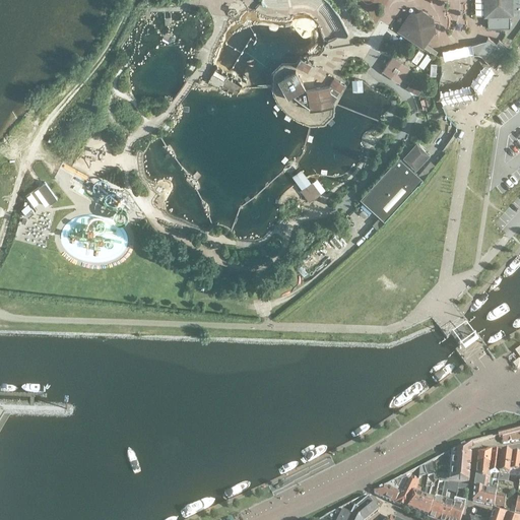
[(516,13),(514,14),(514,8),(519,8),(519,0),(482,0),(483,16),(488,16),(488,28),(510,27),(510,16),(512,16),(512,18),(516,17),(516,13)]
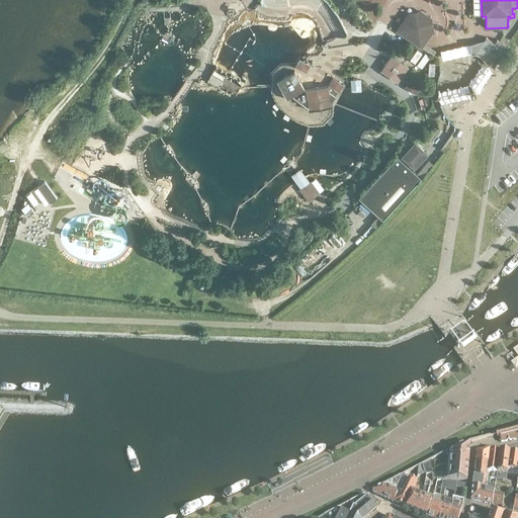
[(396,31),(422,50),(434,30),(431,17),(421,10),(408,12),(396,31)]
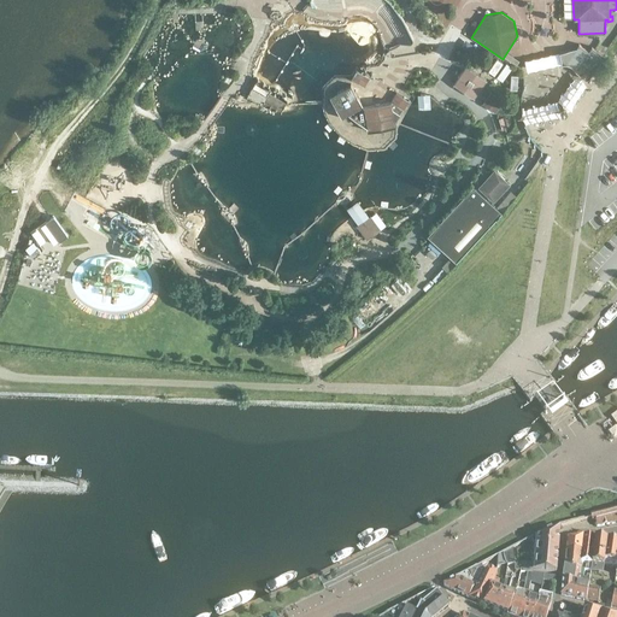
[(588,78),(605,56),(592,46),(588,51),(579,45),(576,48),(559,52),(562,64),(566,64),(569,64),(570,65),(583,78),(586,80),(587,80),(588,78)]
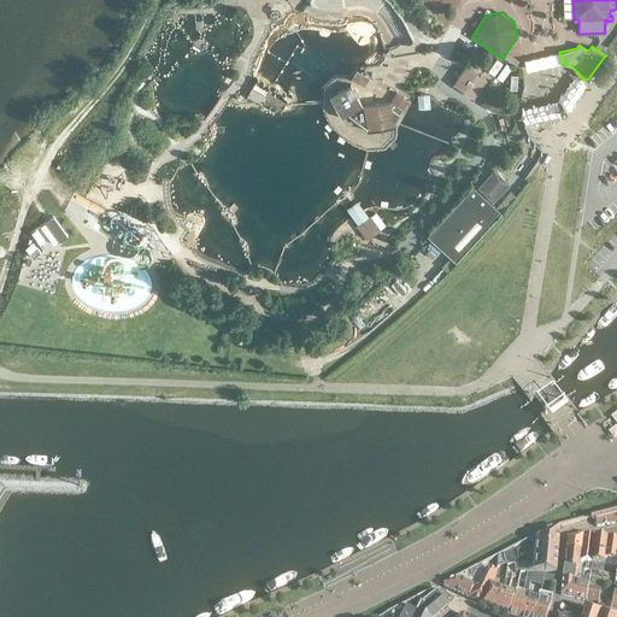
[(452,84),(474,99),(486,81),(464,66),(452,84)]
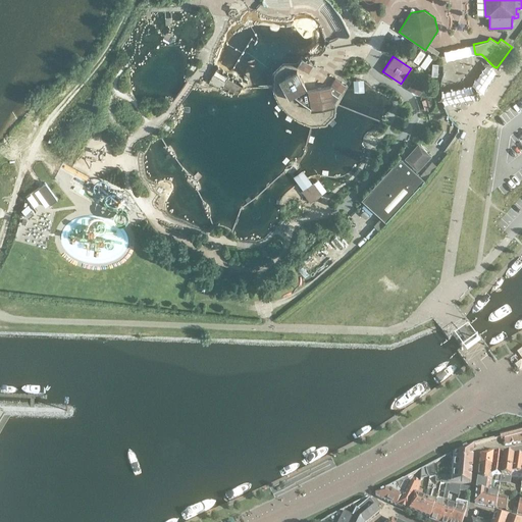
[(424,57),(417,67),(423,71),(429,60),(424,57)]
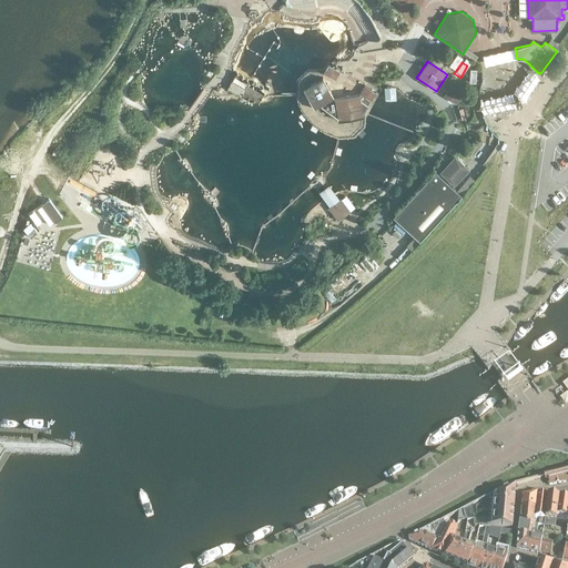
[(323,73),(335,80),(340,71),(328,64),(323,73)]
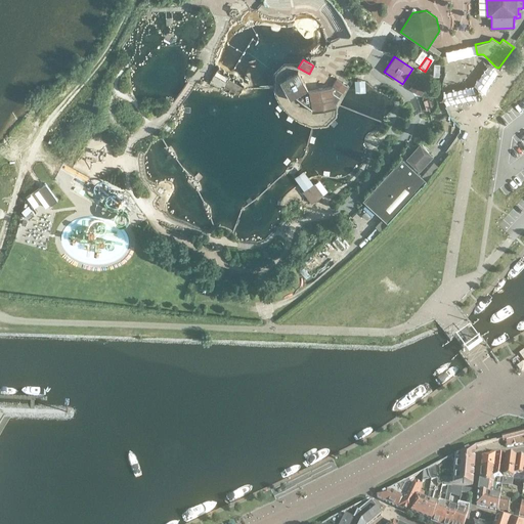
[(433,60),(426,73),(432,77),(439,63),(433,60)]
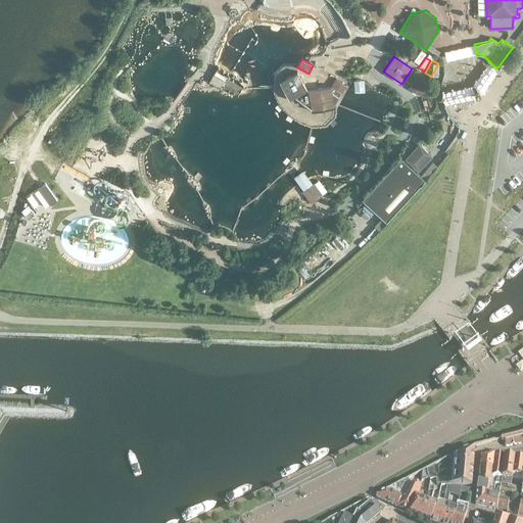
[(334,103),(338,96),(332,92),(331,87),(331,86),(307,90),(297,72),(279,82),(289,100),(295,97),(311,108),(312,110),(335,107),(334,103)]
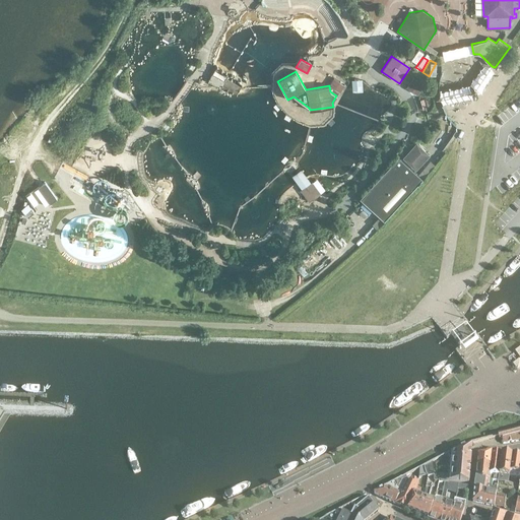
[(212,74),(208,81),(220,88),(226,91),(226,90),(232,93),(233,91),(237,93),(241,86),(226,77),(224,81),(212,74)]
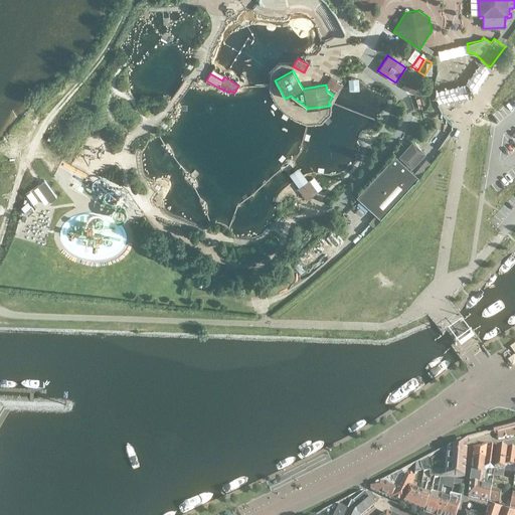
[(326,86),(336,92),(341,84),(331,77),(326,84),(326,86)]
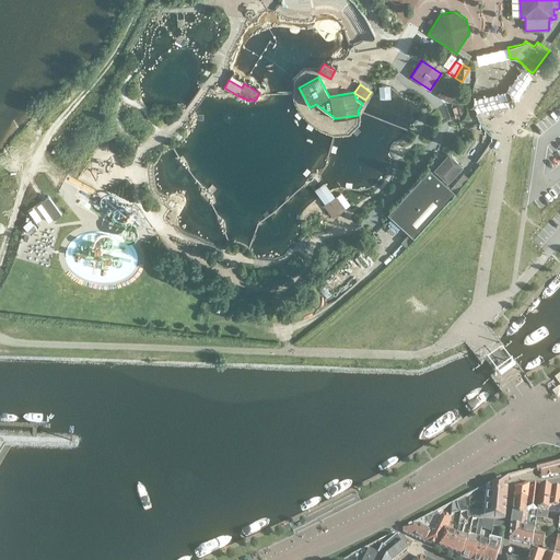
[(457,92),(445,84),(439,94),(450,102),(457,92)]
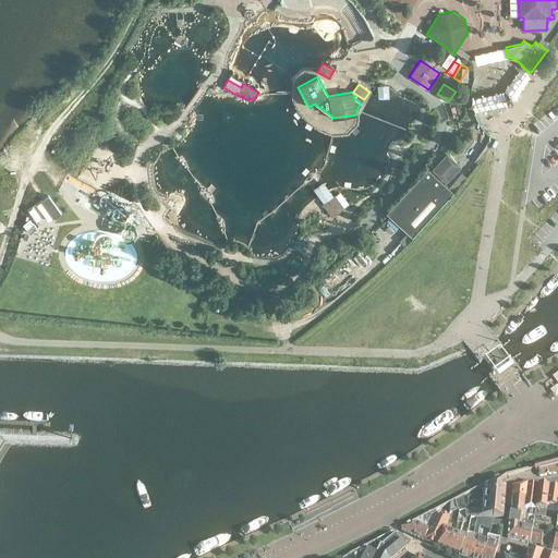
[(466,167),(475,172),(488,152),(478,146),(466,167)]
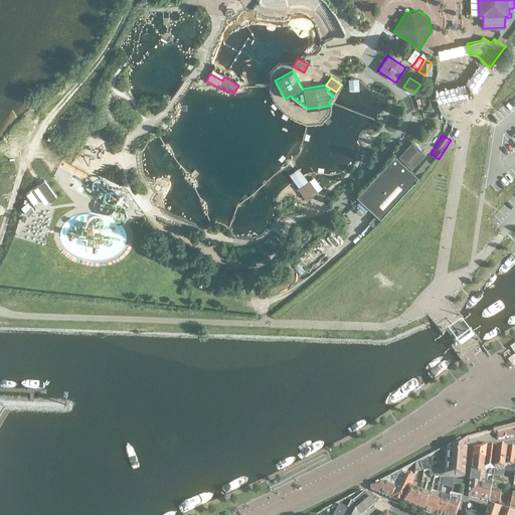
[(426,154),(412,141),(398,156),(412,169),(426,154)]
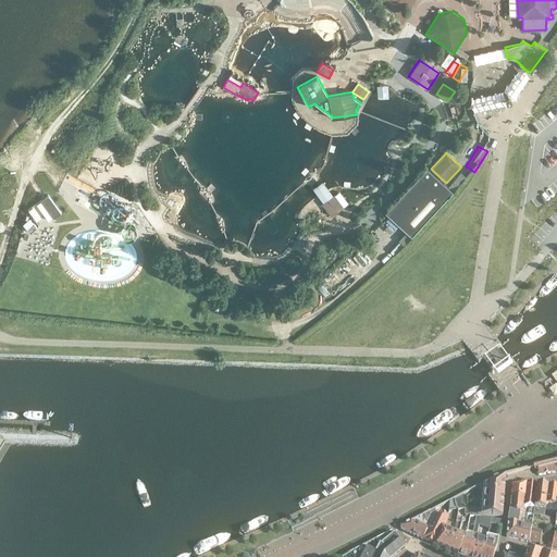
[(385,212),(411,236),(453,192),(426,168),(385,212)]
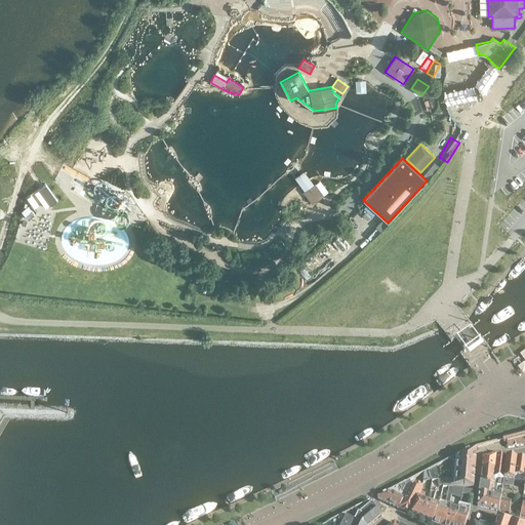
[(430,182),(434,185),(441,171),(437,169),(430,182)]
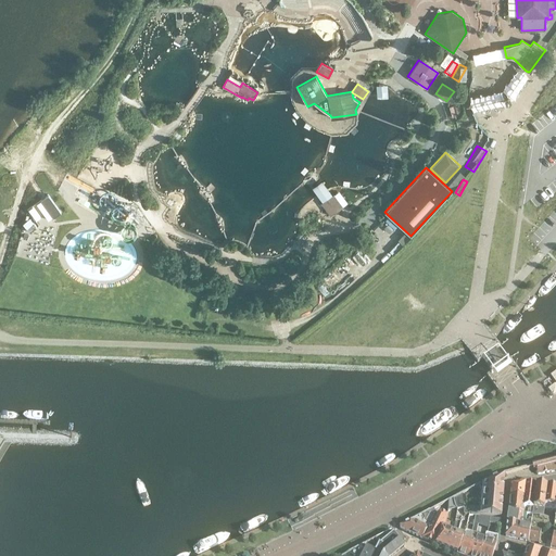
[(317,196),(321,203),(331,196),(321,181),(312,188),(317,196)]
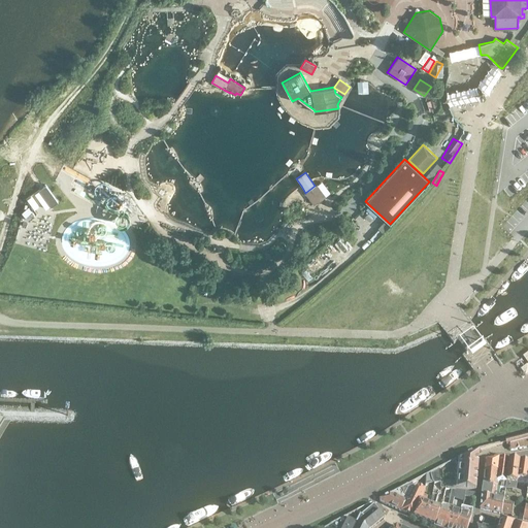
[(317,185),(315,186),(305,193),(304,194),(312,205),(325,196),(317,185)]
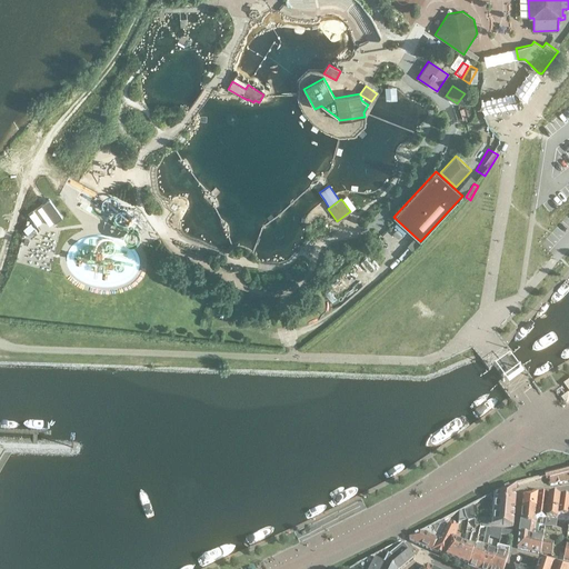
[(62,218),(49,200),(42,205),(55,222),(62,218)]
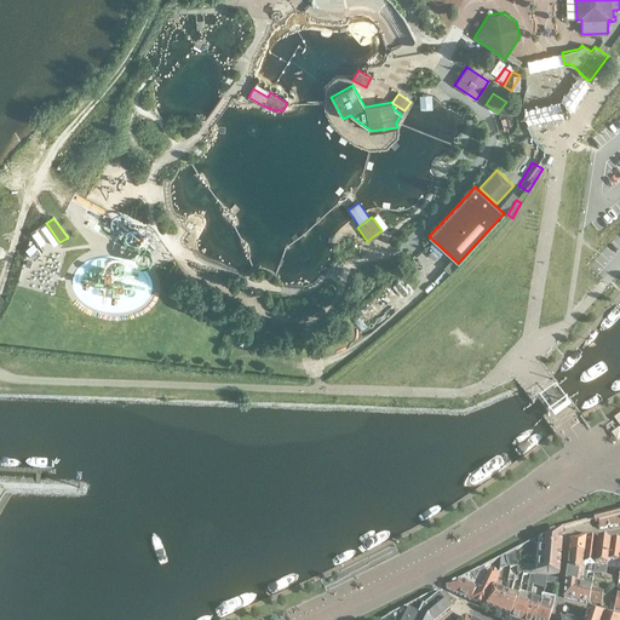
[(58,242),(46,224),(41,228),(53,246),(58,242)]
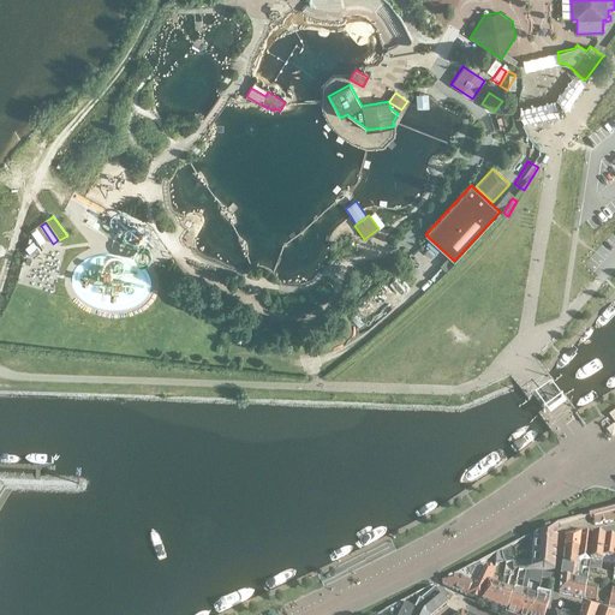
[(36,228),(31,232),(40,244),(45,240),(36,228)]
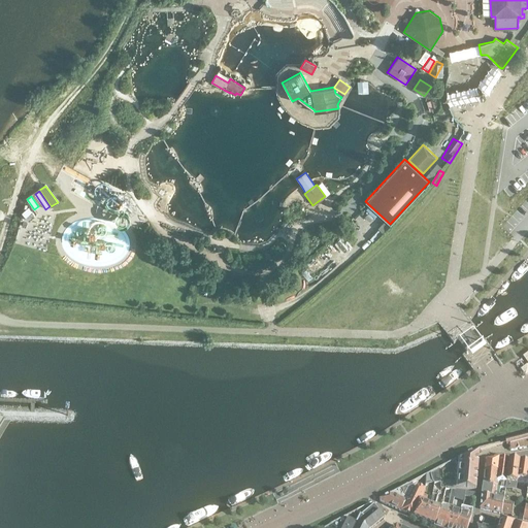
[(26,218),(29,221),(35,216),(32,211),(26,218)]
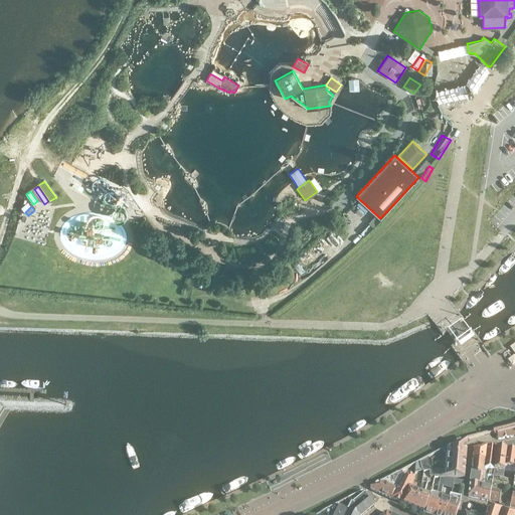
[(368,222),(373,216),(365,208),(359,213),(368,222)]
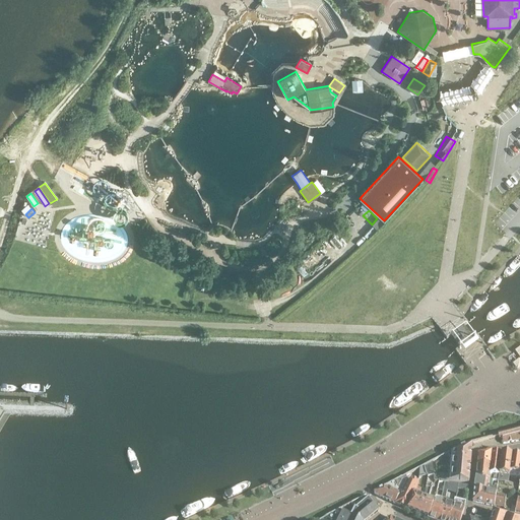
[(21,218),(14,230),(19,234),(27,222),(21,218)]
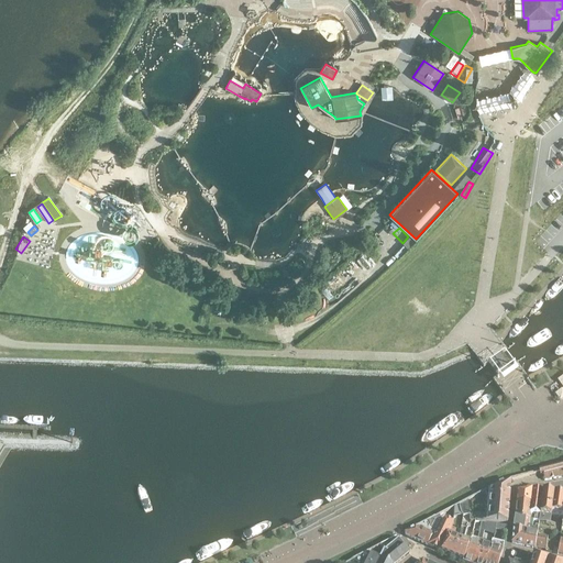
[(332,295),(326,300),(332,308),(339,302),(332,295)]
